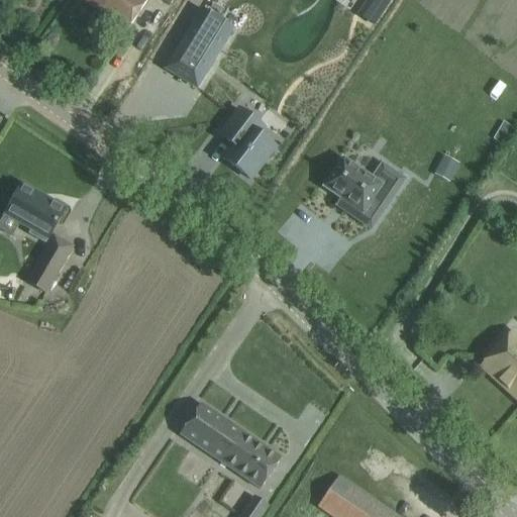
[(147,0),(81,0),(127,31),(147,0)]
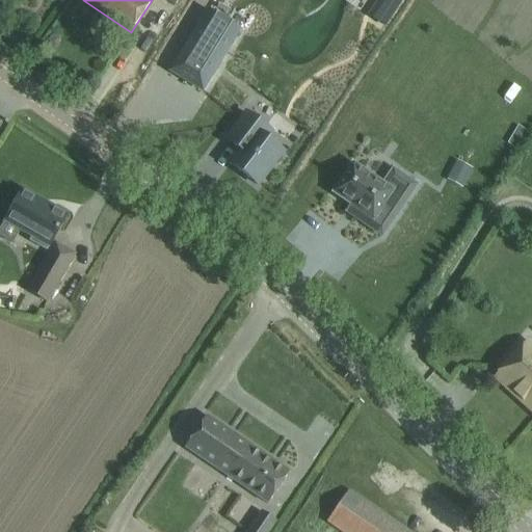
[(165,0),(180,9),(185,0),(165,0)]
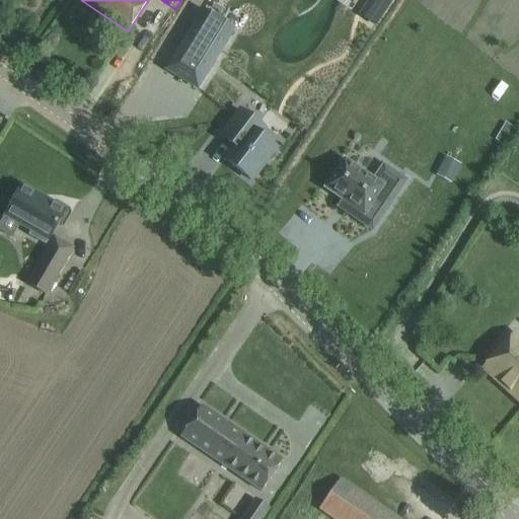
[(368,0),(360,13),(374,23),(389,0),(368,0)]
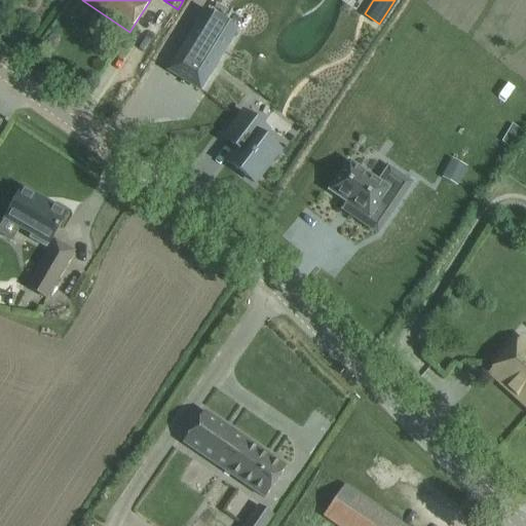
[(205,10),(168,71),(199,90),(237,30),(205,10)]
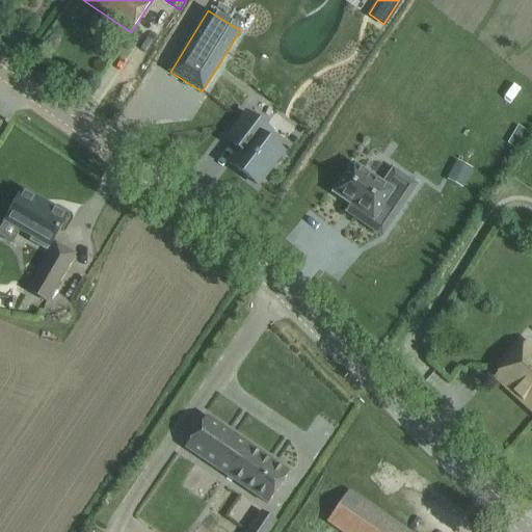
[(258,186),(283,153),(266,139),(257,133),(262,126),(246,113),(225,140),(239,151),(230,164),(258,186)]
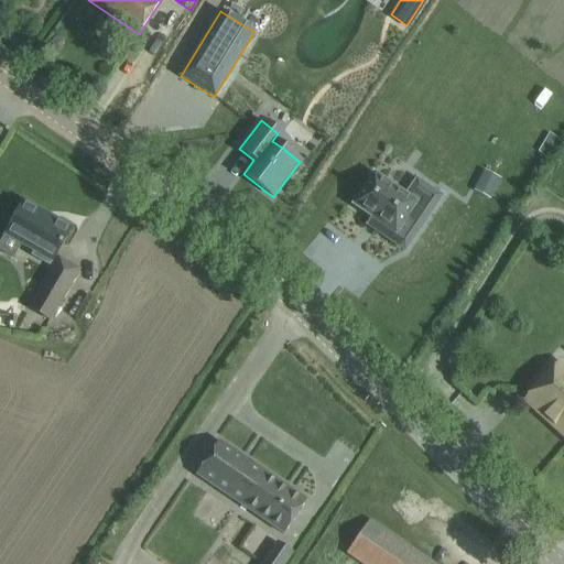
[(550,132),(538,152),(545,156),(557,138),(550,132)]
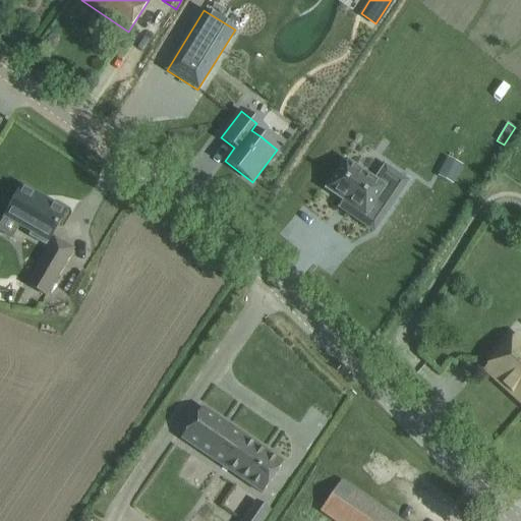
[(346,162),(327,190),(343,200),(365,217),(372,207),(386,216),(409,182),(386,166),(374,181),(346,162)]
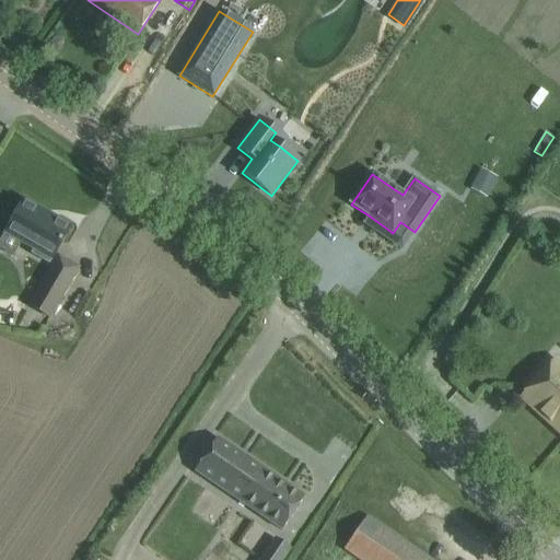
[(471,187),(471,189),(473,190),(487,198),(497,179),(488,175),(483,184),(476,179),(471,187)]
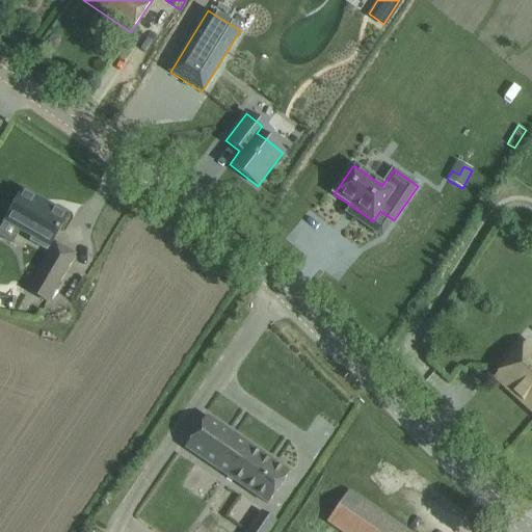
[(22,192),(5,220),(50,246),(67,217),(48,207),(47,210),(22,195),(24,193),(22,192)]
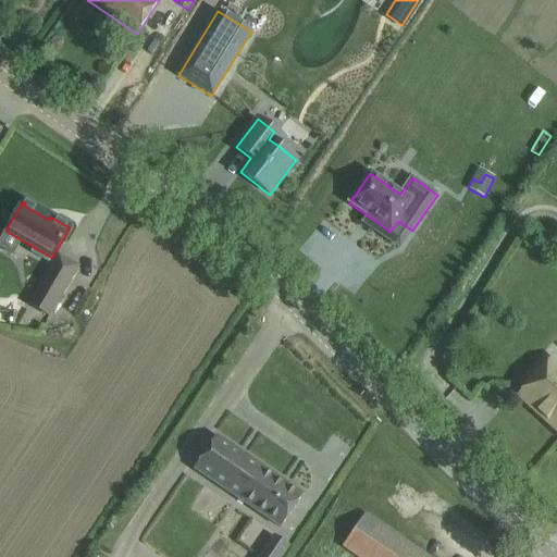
[(29,307),(48,318),(78,265),(60,255),(29,307)]
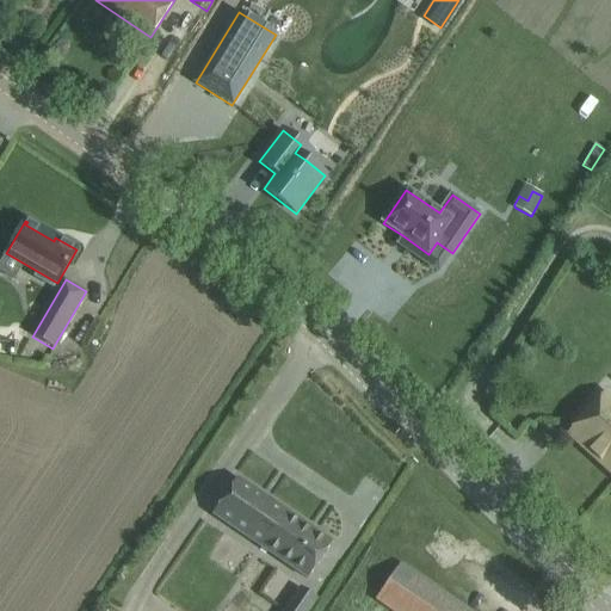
[(610,400),(605,395),(569,434),(610,471),(610,400)]
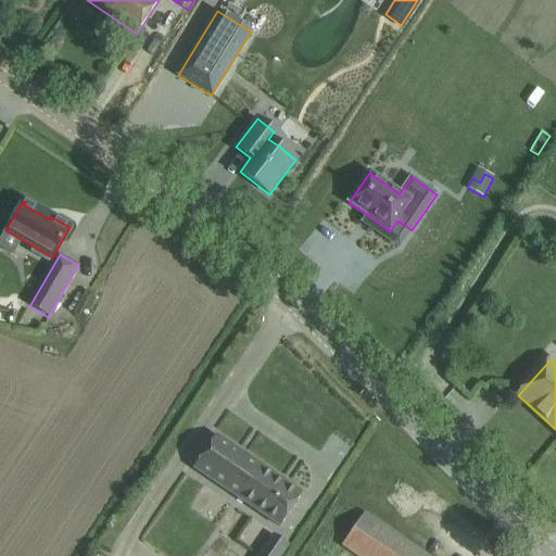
[(216,436),(193,470),(279,528),(302,493),(216,436)]
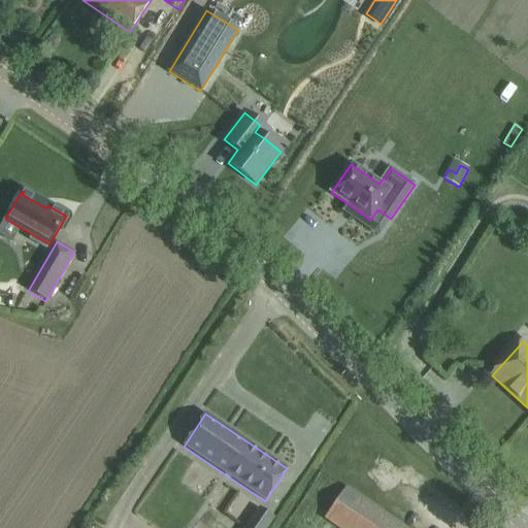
[(401,527),(344,489),(325,518),(339,527),(401,527)]
